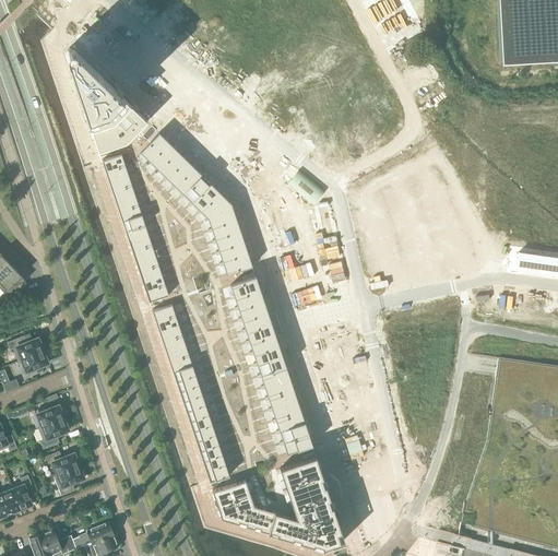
[(132,0),(158,26),(185,0),(132,0)]
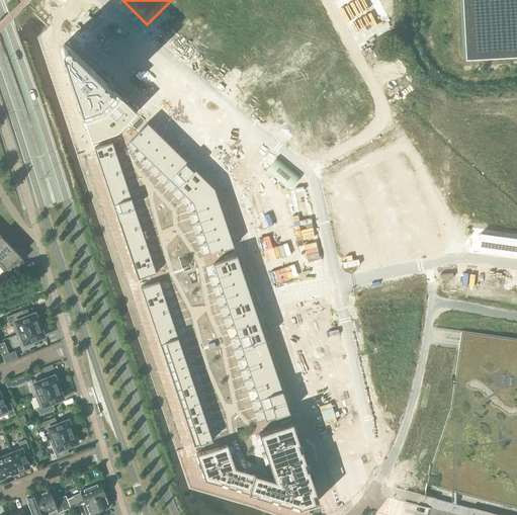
[(289,0),(287,1),(292,10),(311,0),(289,0)]
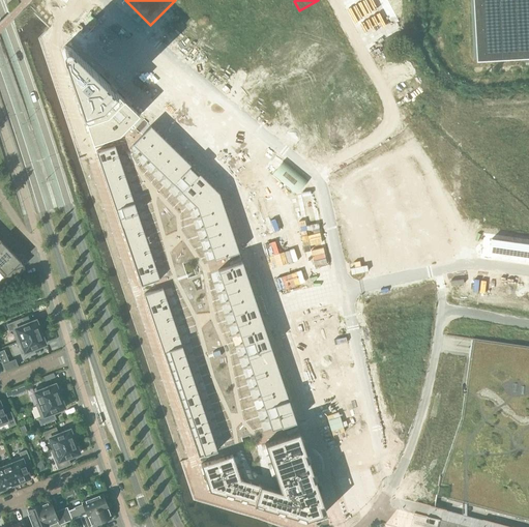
[(528,0),(471,0),(475,60),(528,57),(528,0)]
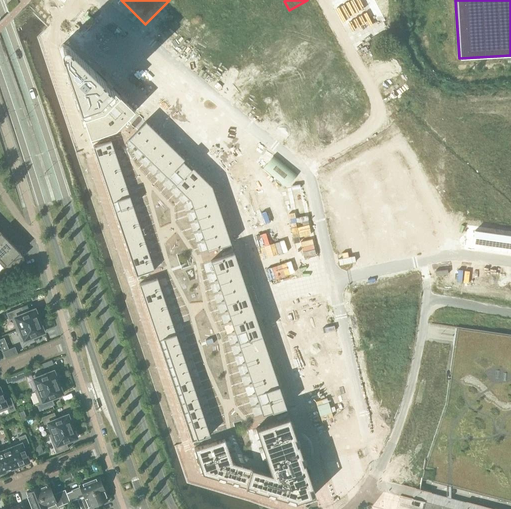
[(172,19),(159,35),(168,42),(181,26),(172,19)]
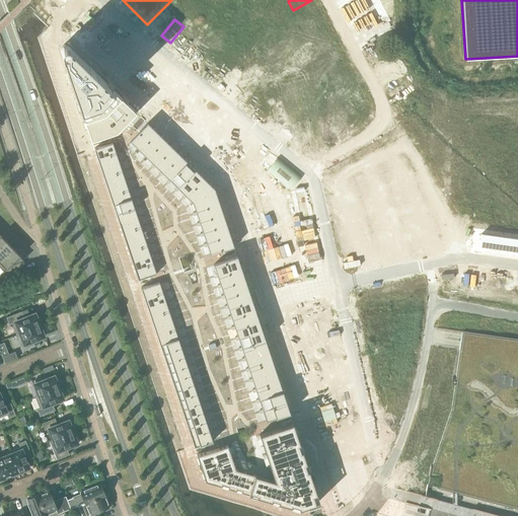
[(183,26),(170,43),(178,50),(192,33),(183,26)]
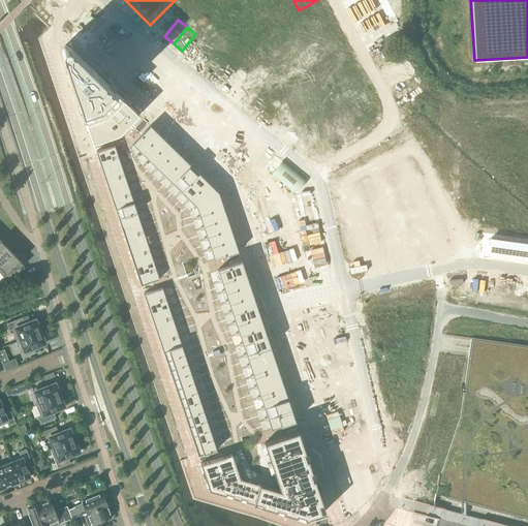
[(63,52),(63,53),(63,54),(63,55),(87,125),(89,130),(94,146),(120,137),(140,117),(127,104),(122,99),(89,67),(71,50),(70,50),(69,49),(68,49),(67,49),(66,49),(65,49),(65,50),(64,50),(64,51),(63,52)]
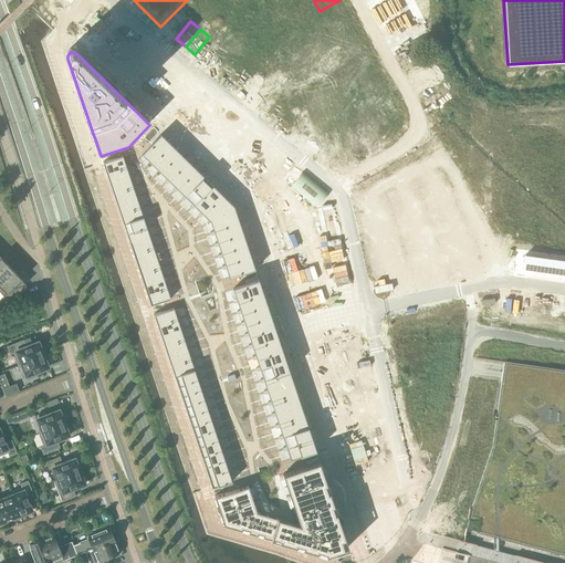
[(229,52),(215,70),(223,77),(238,60),(229,52)]
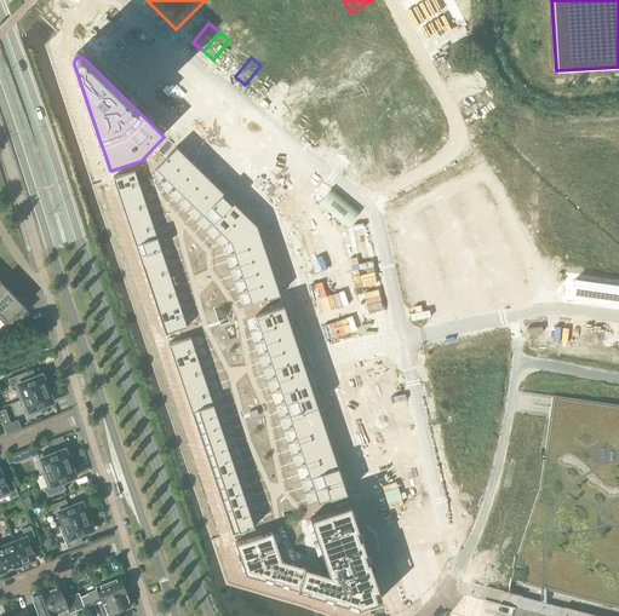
[(271,74),(256,93),(267,102),(282,82),(271,74)]
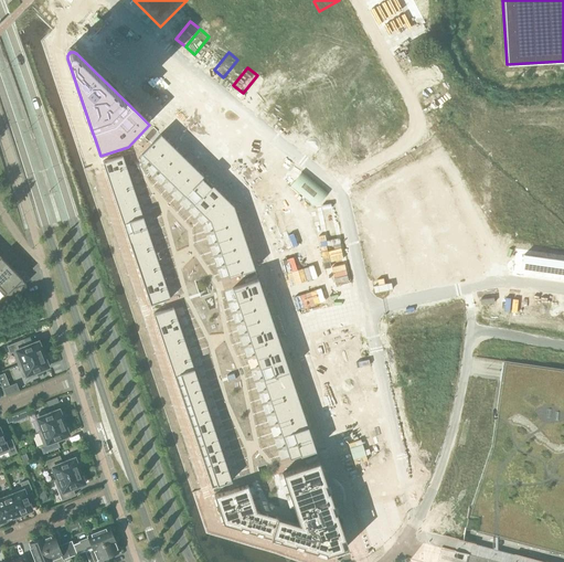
[(380,69),(358,81),(363,89),(384,78),(380,69)]
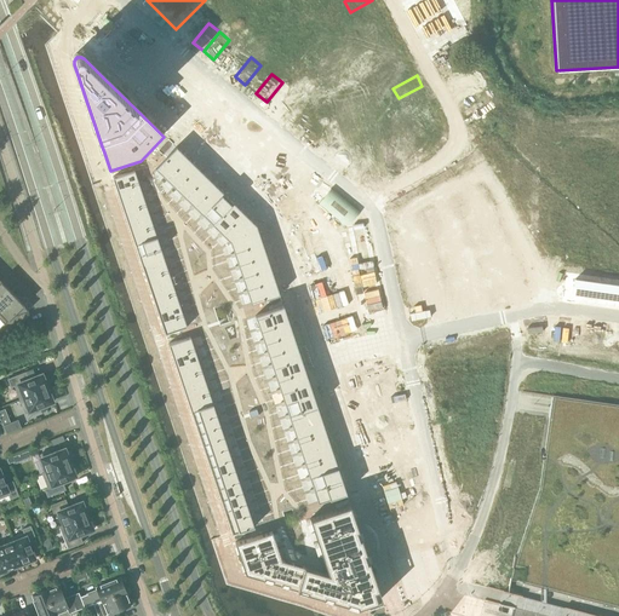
[(282,82),(267,102),(276,110),(293,91),(282,82)]
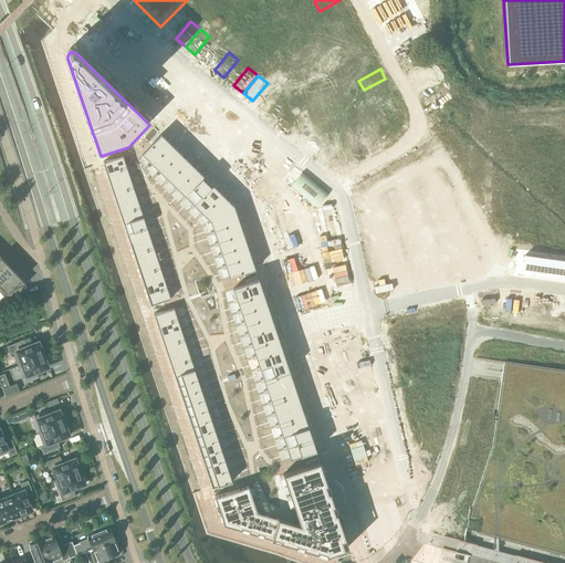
[(385,79),(364,90),(369,100),(390,87),(385,79)]
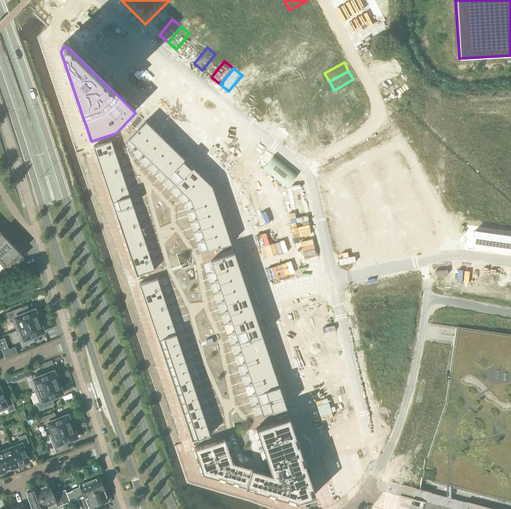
[(242,75),(228,91),(237,98),(250,82),(242,75)]
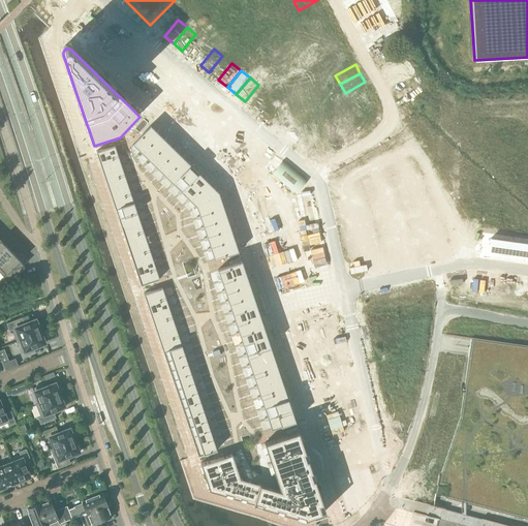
[(360,93),(352,96),(355,101),(362,97),(360,93)]
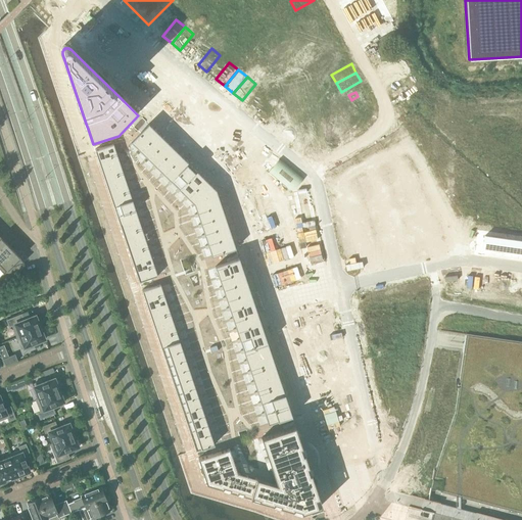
[(149,127),(132,145),(139,152),(140,153),(157,135),(149,127)]
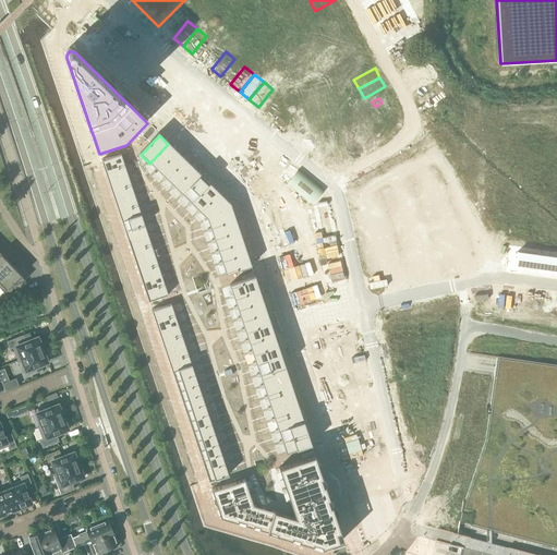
[(168,144),(149,164),(150,165),(157,170),(158,171),(177,153),(168,144)]
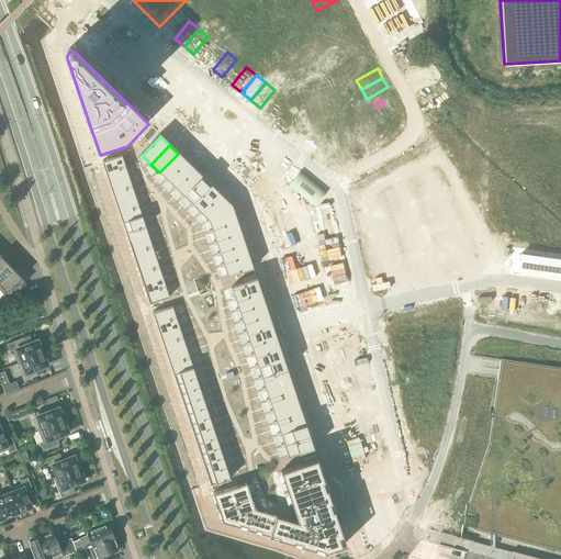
[(426,153),(407,163),(414,174),(433,164),(426,153)]
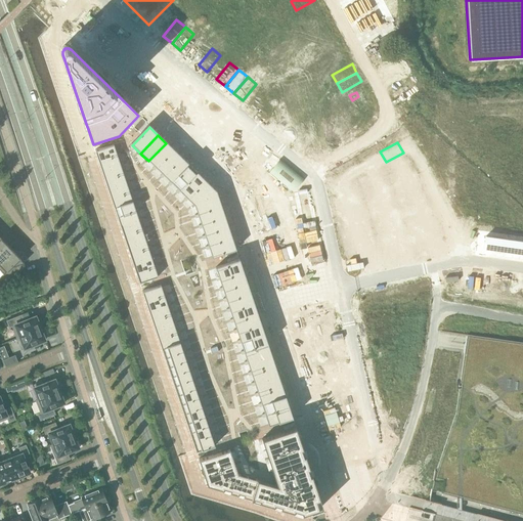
[(166,143),(148,161),(149,163),(155,168),(157,169),(174,150),(166,143)]
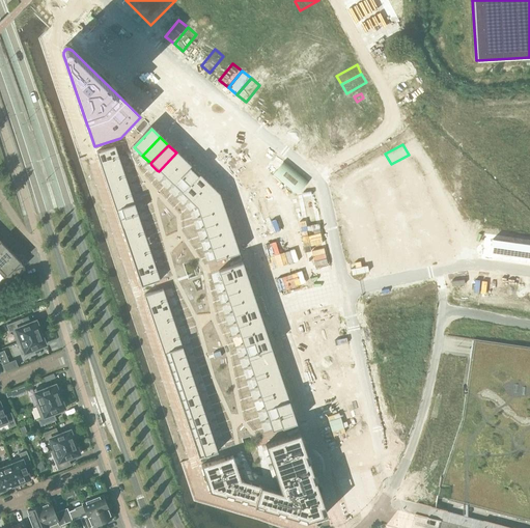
[(116,148),(98,155),(101,165),(119,159),(119,158),(116,148)]
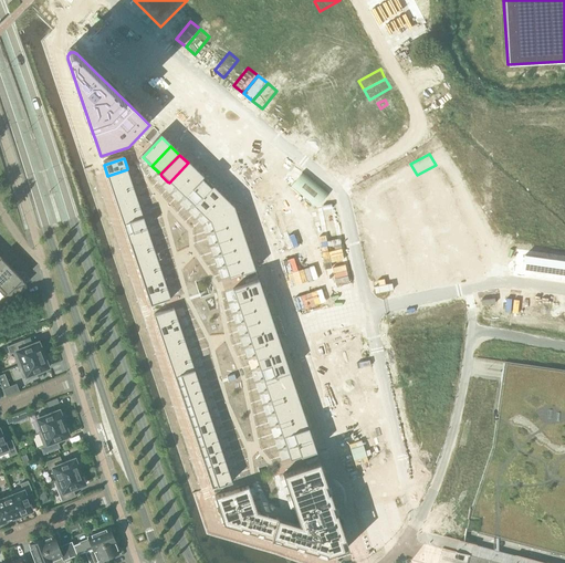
[(188,163),(169,183),(170,184),(176,189),(177,191),(197,171),(188,163)]
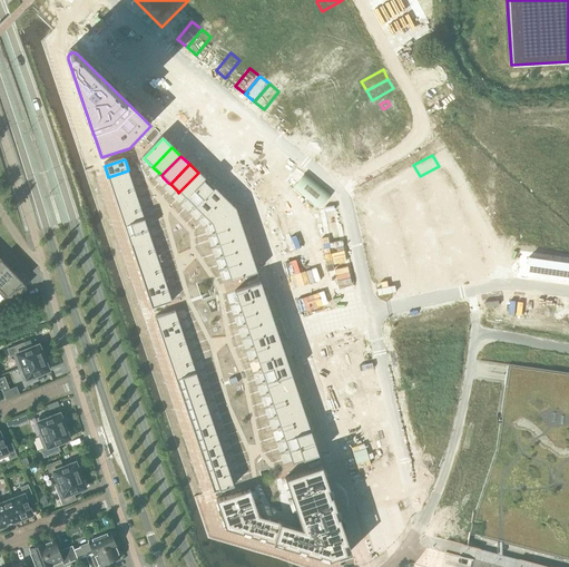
[(439,166),(420,176),(425,187),(444,176),(439,166)]
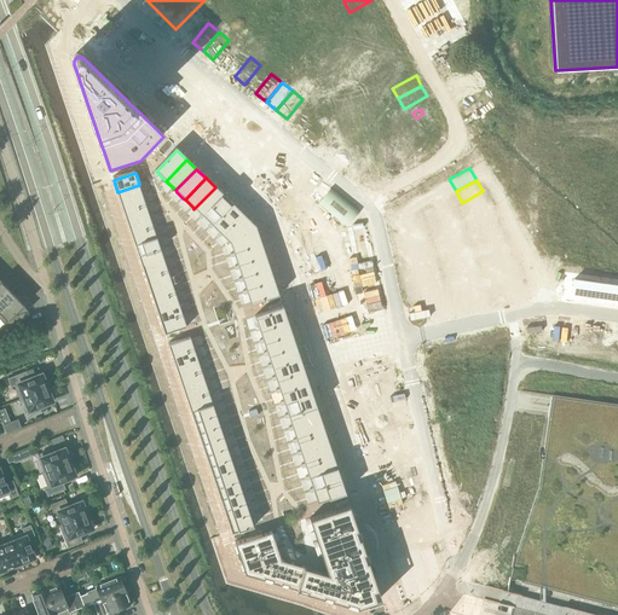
[(139,185),(117,192),(121,203),(143,196),(143,195),(139,186),(139,185)]
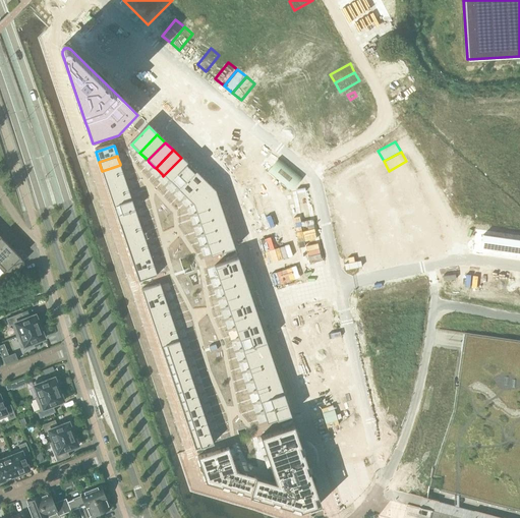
[(181,158),(163,176),(164,177),(170,182),(171,183),(188,165),(181,158)]
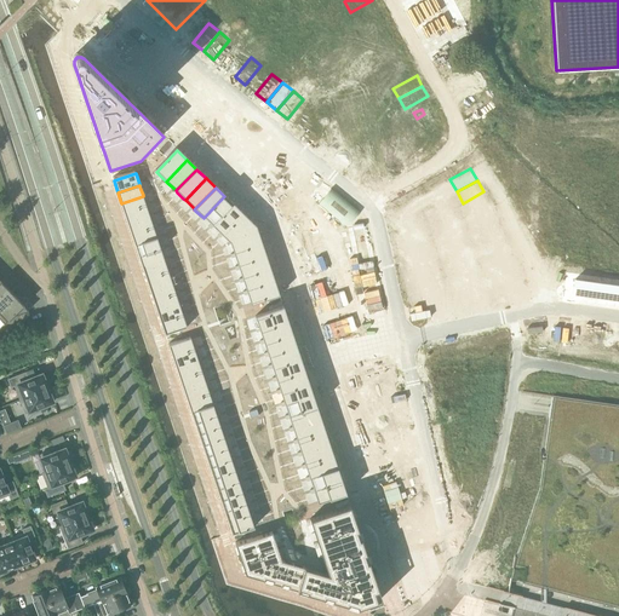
[(483,191),(463,203),(470,214),(489,203),(483,191)]
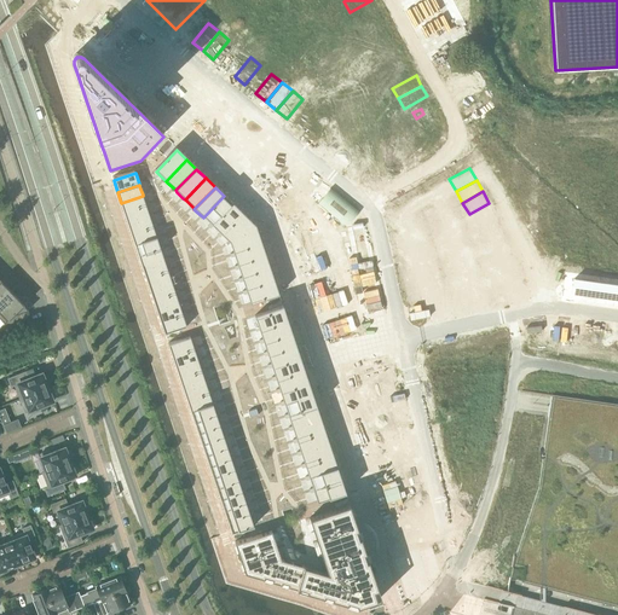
[(143,196),(121,203),(125,214),(146,207),(146,206),(143,197),(143,196)]
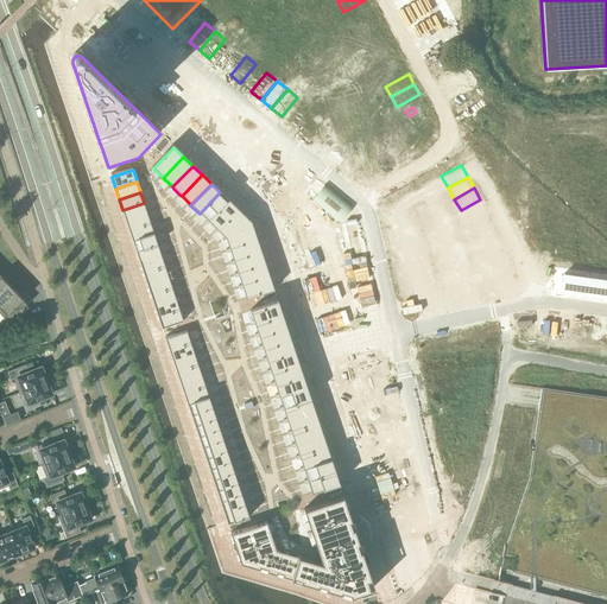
[(220,192),(200,214),(201,215),(208,222),(209,223),(229,202),(220,192)]
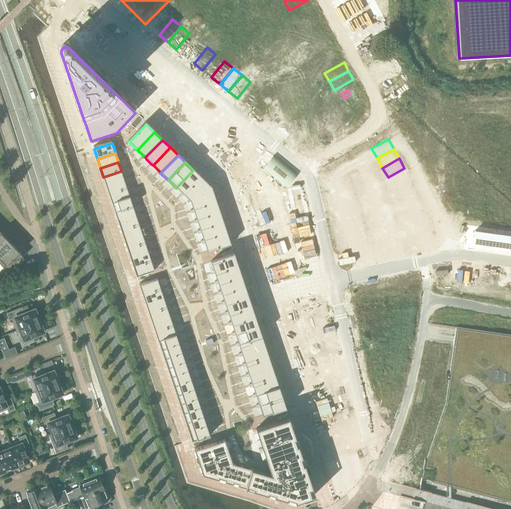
[(404,168),(388,177),(393,187),(410,178),(404,168)]
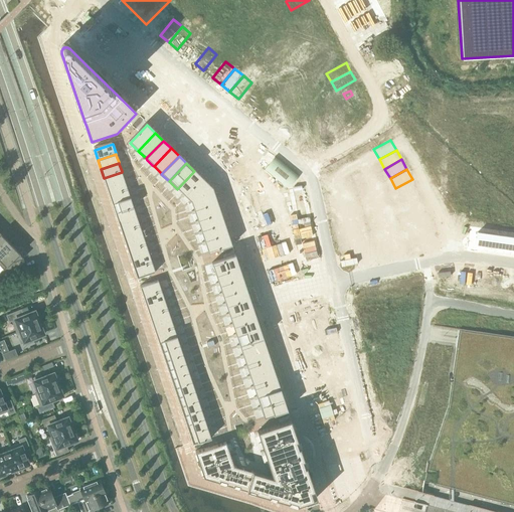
[(194,171),(177,189),(178,190),(183,195),(184,196),(202,179),(194,171)]
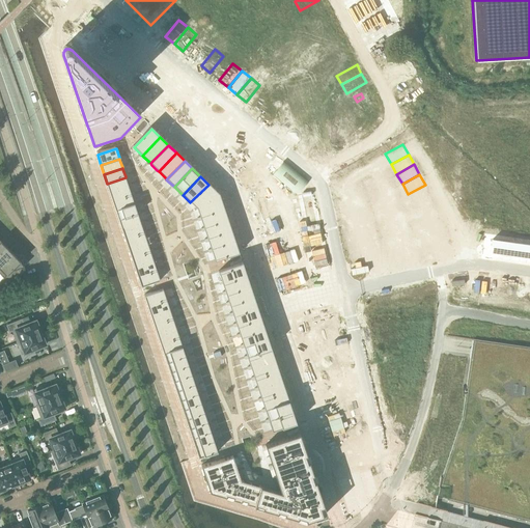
[(126,177),(107,184),(110,193),(129,187),(129,186),(126,178),(126,177)]
